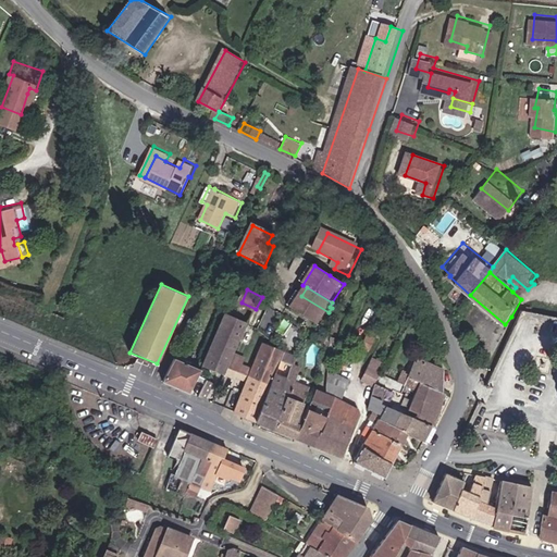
[(293,310),(321,327),(329,312),(301,296),(293,310)]
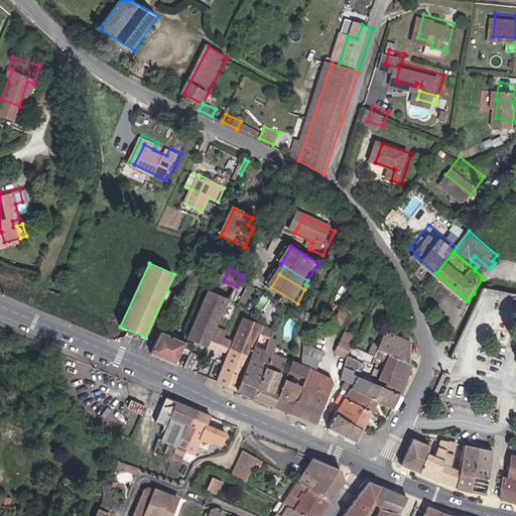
[(213,339),(219,327),(225,313),(231,301),(209,291),(187,335),(210,346),(213,339)]
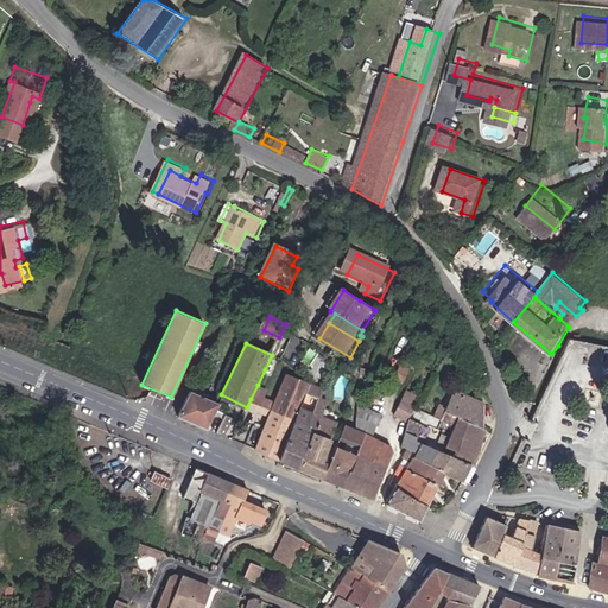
[(392,382),(400,386),(409,372),(399,367),(392,382)]
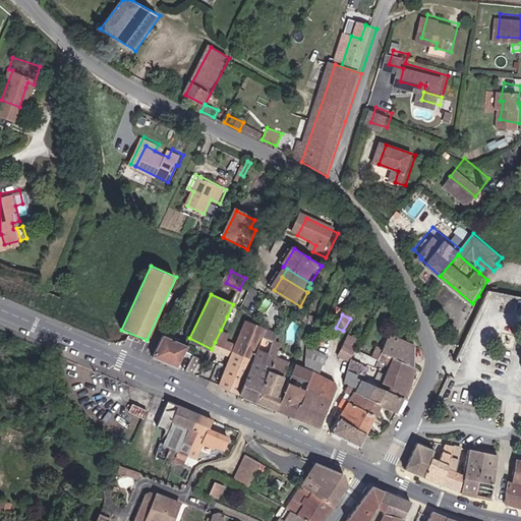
[(235,351),(254,360),(269,330),(249,321),(235,351)]
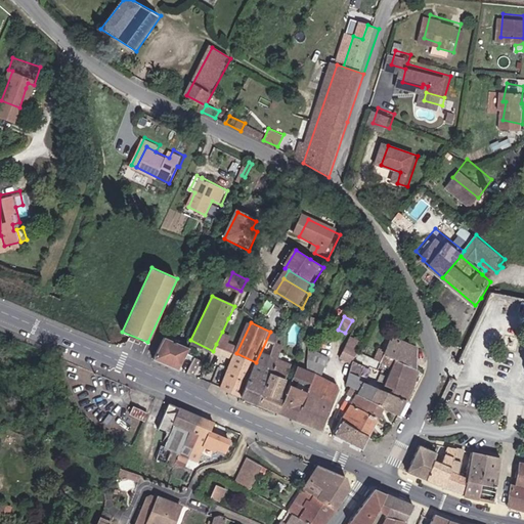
[(216,344),(224,348),(230,335),(222,332),(216,344)]
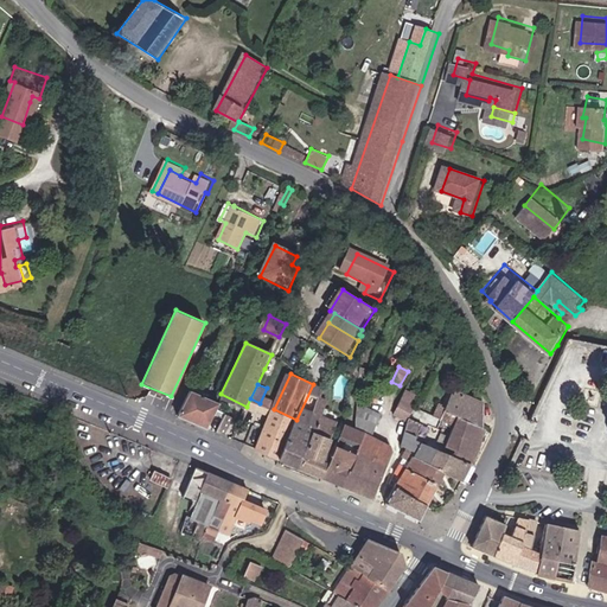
[(280,458),(300,467),(321,417),(314,415),(325,389),(313,384),(296,420),(280,458)]
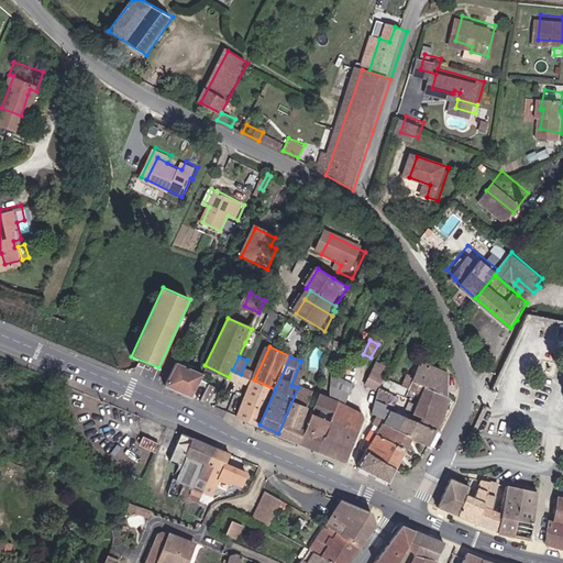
[(164,385),(190,396),(201,372),(176,361),(164,385)]
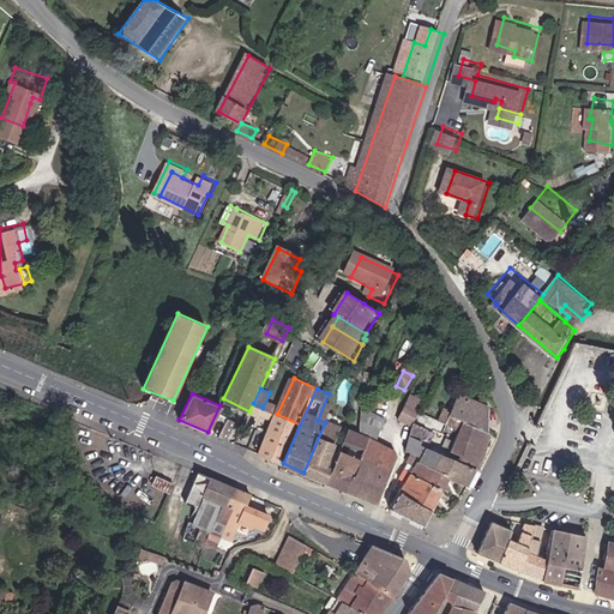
[(339,453),(331,450),(347,411),(341,408),(343,399),(329,393),(318,420),(325,422),(304,473),(326,483),(339,453)]
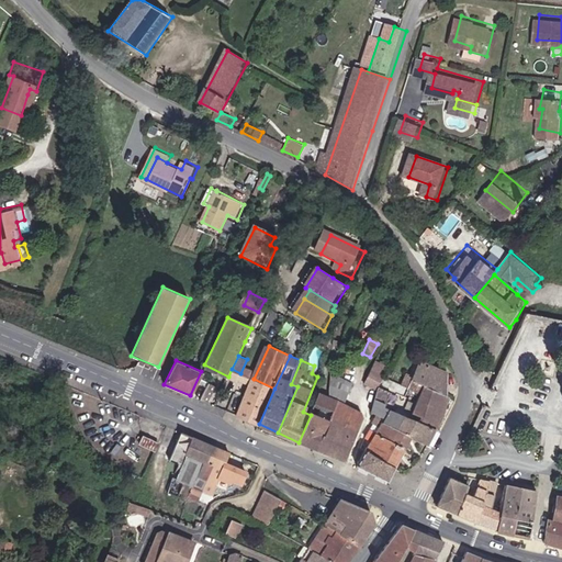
[(436,430),(446,400),(448,374),(419,363),(408,386),(411,388),(406,395),(417,401),(415,406),(413,405),(408,413),(406,418),(436,430)]
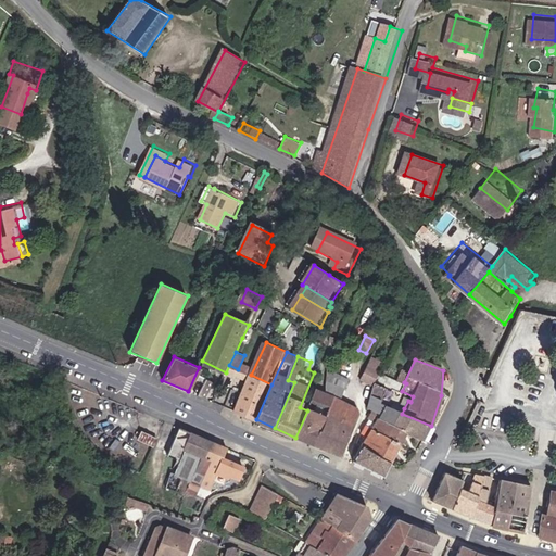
[(358,382),(370,389),(380,369),(368,363),(358,382)]
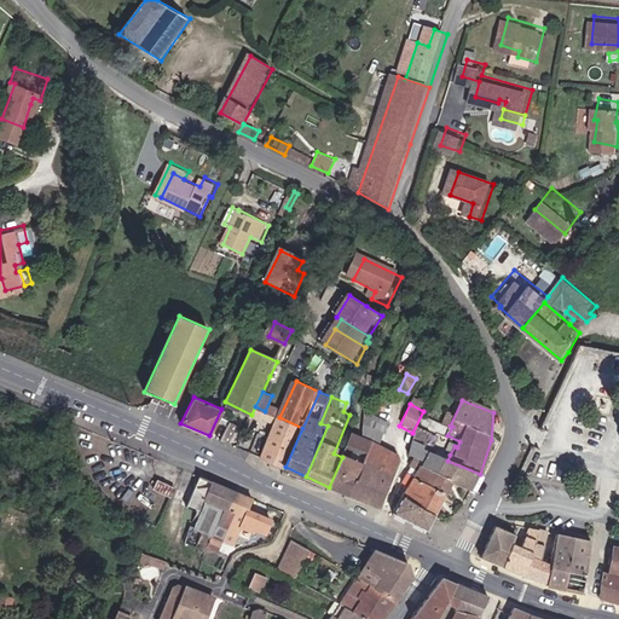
[(385,418),(393,423),(399,412),(391,408),(385,418)]
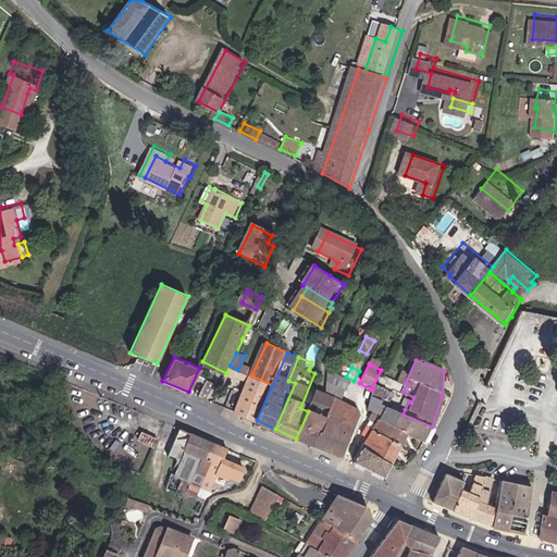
[(336,401),(346,385),(338,380),(338,374),(329,370),(325,396),(330,398),(336,401)]
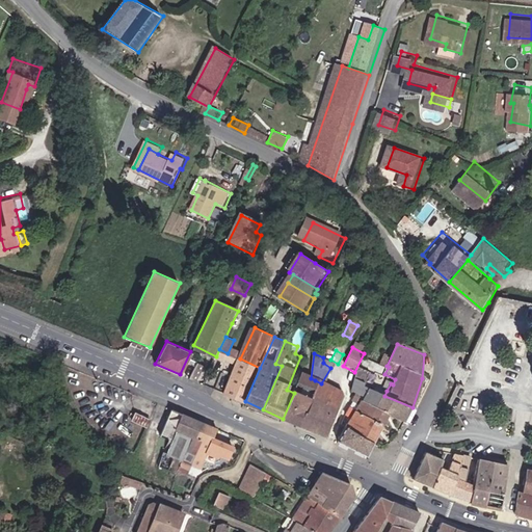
[(224,393),(245,401),(260,368),(240,358),(224,393)]
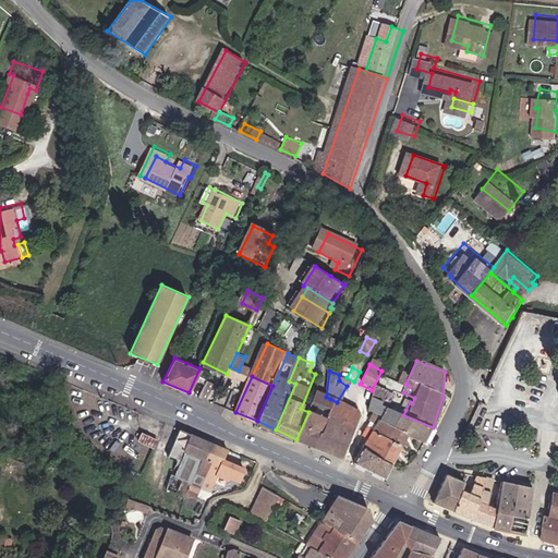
[(205,399),(213,383),(205,379),(197,396),(205,399)]
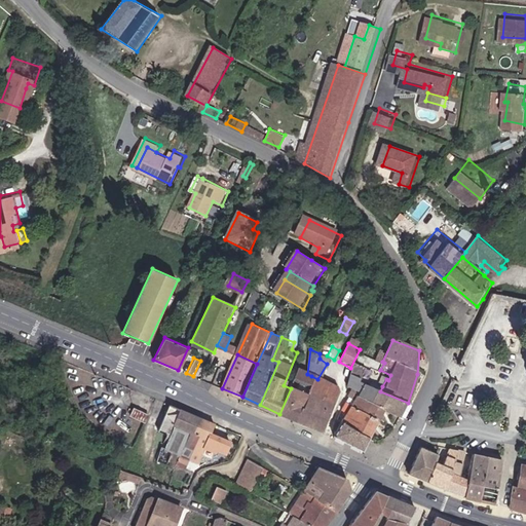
[(296,421),(306,393),(311,376),(307,374),(298,370),(291,388),(279,414),(296,421)]
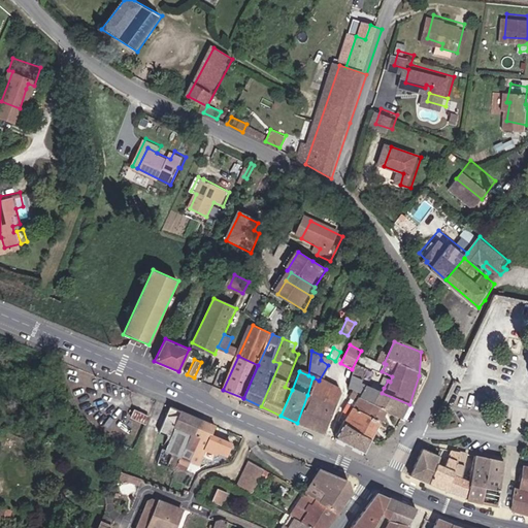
[(376,385),(384,388),(388,381),(380,376),(376,385)]
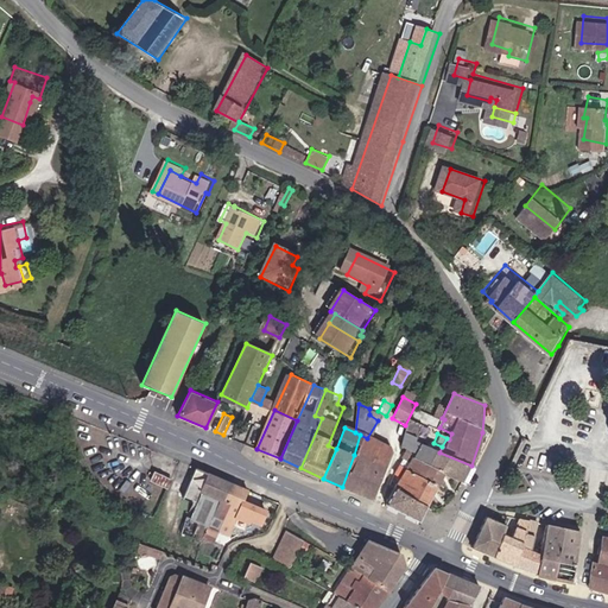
[(372,501),(388,454),(386,449),(366,439),(367,438),(360,435),(354,455),(342,487),(372,501)]
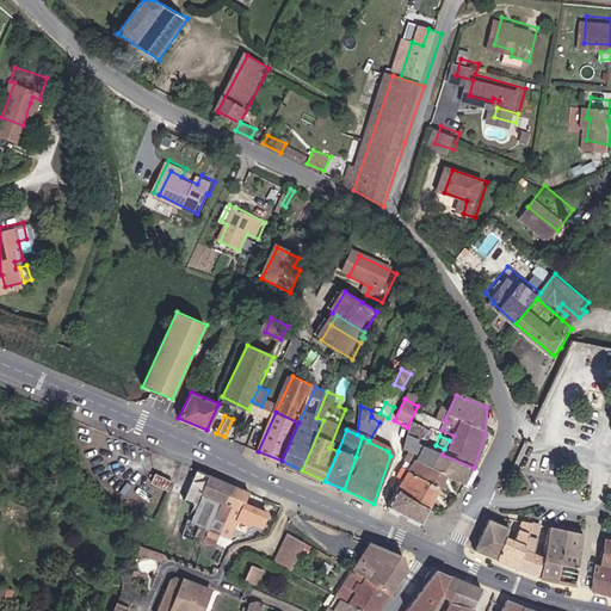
[(466,486),(474,468),(442,455),(402,438),(397,449),(405,452),(413,456),(412,461),(445,476),(466,486)]
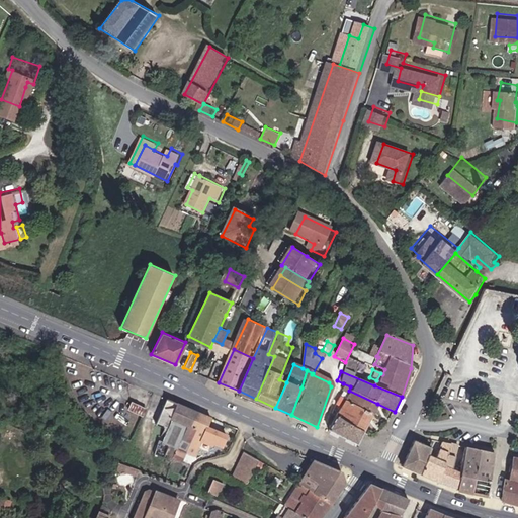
[(377,404),(349,391),(350,386),(343,383),(340,389),(347,393),(344,400),(343,401),(372,415),(377,404)]
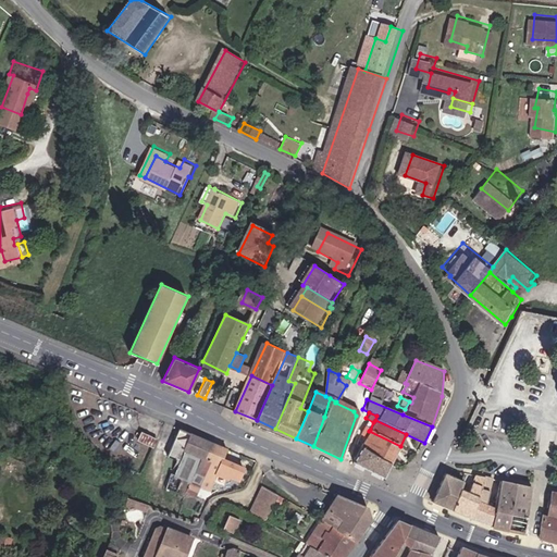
[(366,418),(362,426),(370,430),(373,422),(366,418)]
